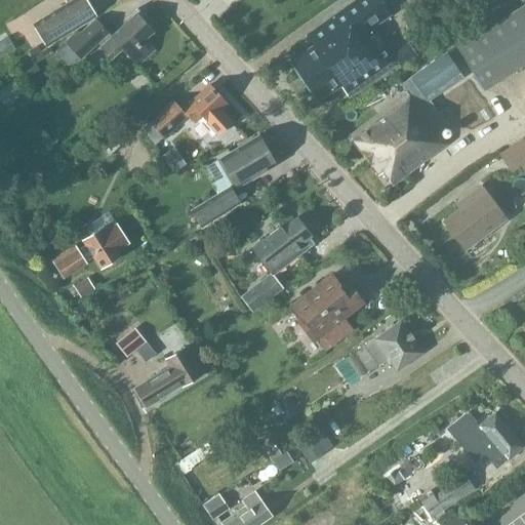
[(75,0),(32,24),(45,46),(96,17),(86,0),(75,0)]
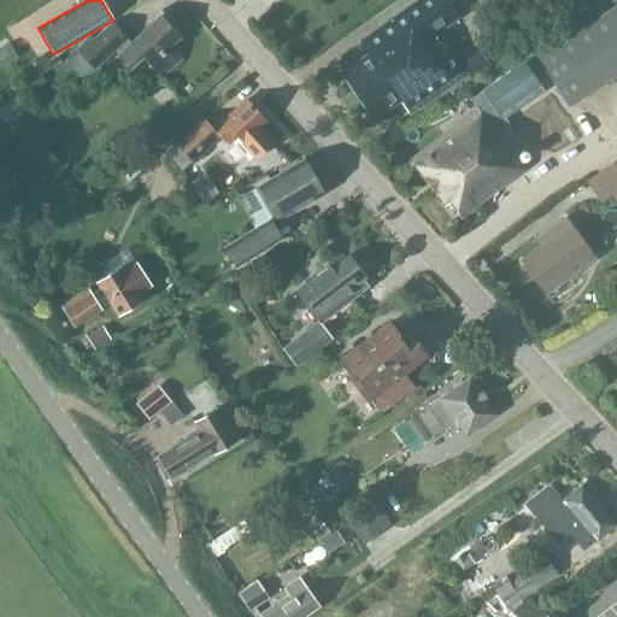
[(459,76),(448,59),(452,57),(435,34),(458,18),(445,0),(418,0),(362,41),(369,52),(340,72),(374,119),(403,100),(410,111),(459,76)]
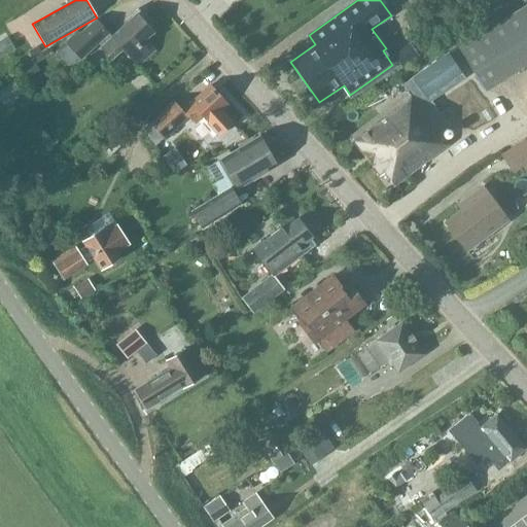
[(526,3),(457,47),(485,92),(526,65),(526,3)]
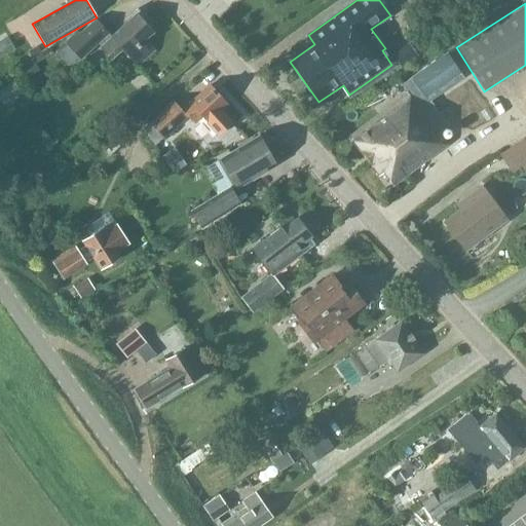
[(112,37),(102,46),(111,58),(122,47),(128,54),(138,65),(153,50),(145,41),(154,32),(151,29),(155,26),(139,7),(128,16),(130,19),(112,35),(113,36),(112,37)]
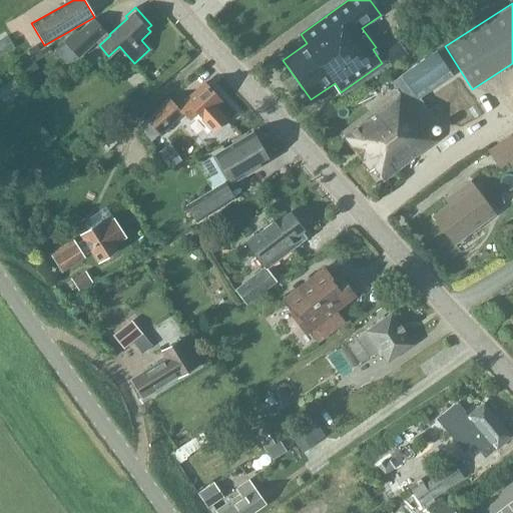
[(76,30),(54,51),(69,67),(95,42),(98,46),(99,45),(109,36),(93,19),(79,32),(76,30)]
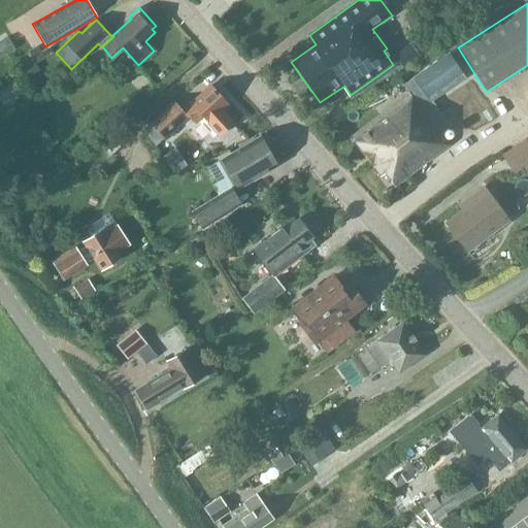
[(432,100),(465,77),(448,53),(402,85),(408,92),(349,136),(380,176),(385,172),(395,187),(448,144),(439,133),(451,125),(432,100)]
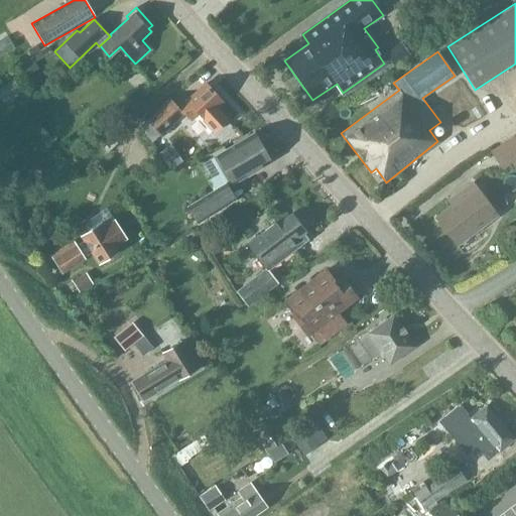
[(177,106),(170,99),(146,121),(159,136),(183,114),(190,122),(198,115),(215,133),(228,121),(217,109),(223,102),(220,99),(222,98),(214,90),(213,91),(211,89),(209,90),(204,85),(187,100),(185,99),(177,106)]
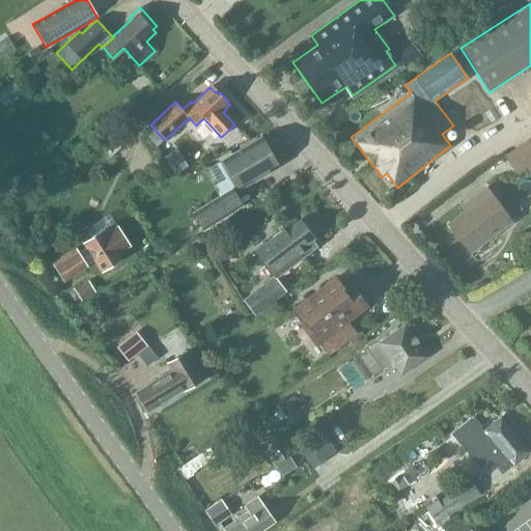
[(222,161),(239,189),(278,166),(261,137),(222,161)]
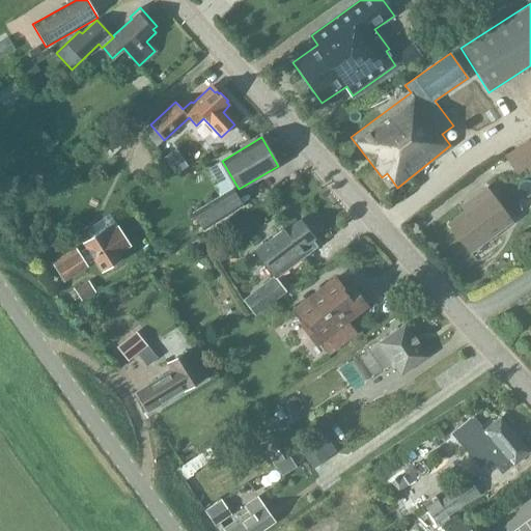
[(520,176),(530,169),(530,141),(508,156),(520,176)]
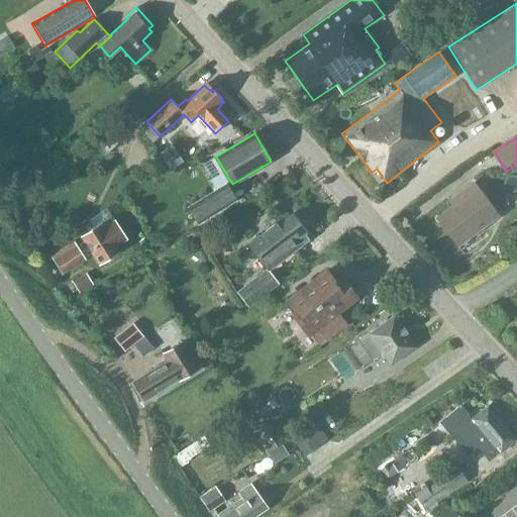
[(138,149),(128,156),(137,171),(147,165),(138,149)]
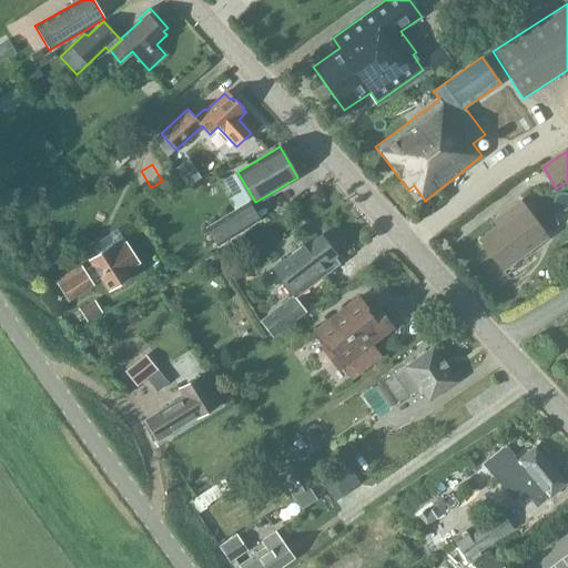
[(206,227),(217,245),(259,220),(247,202),(206,227)]
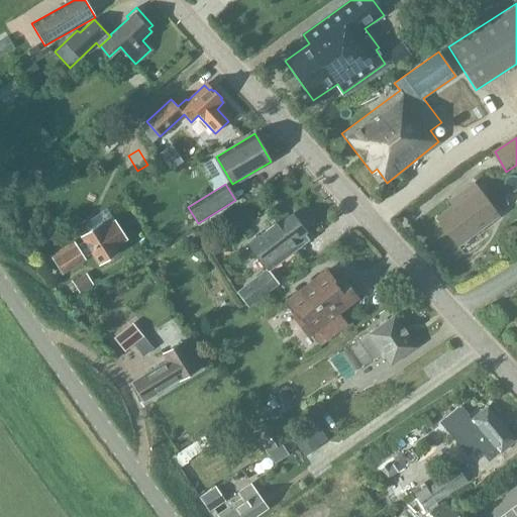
[(438,219),(456,243),(496,215),(474,185),(456,198),(460,203),(438,219)]
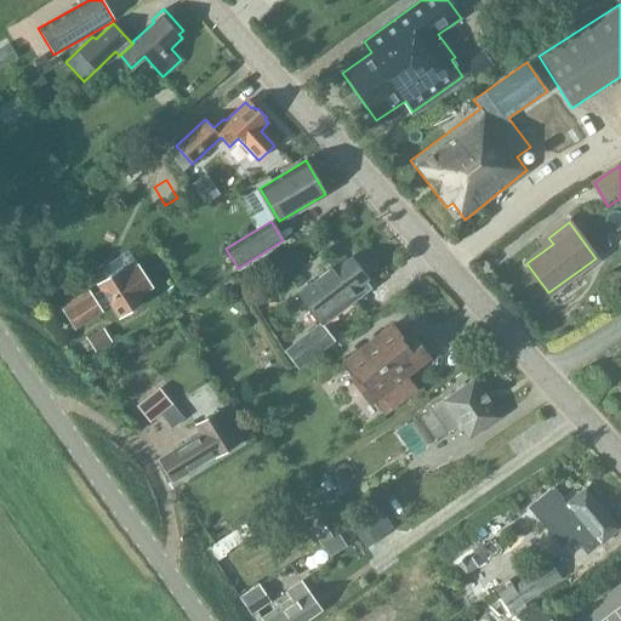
[(330,267),(292,297),(300,306),(305,302),(322,324),(323,325),(368,290),(360,281),(365,277),(351,258),(334,272),(330,267)]
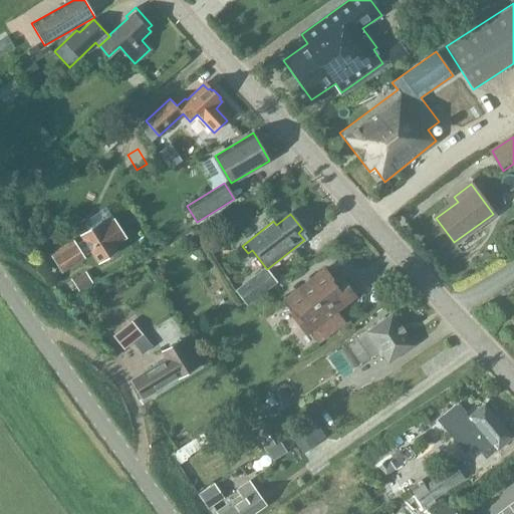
[(74,241),(51,256),(62,273),(85,258),(84,257),(91,252),(99,264),(118,252),(114,246),(126,238),(114,220),(102,227),(100,223),(81,236),(84,241),(76,245),(74,241)]
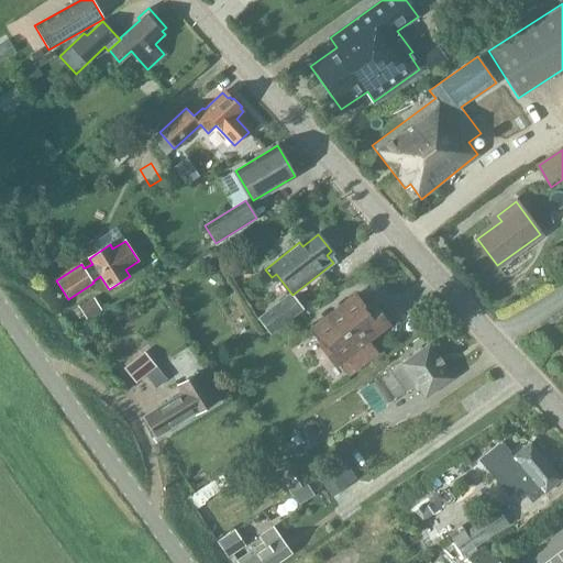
[(290,294),(260,319),(272,334),(302,309),(290,294)]
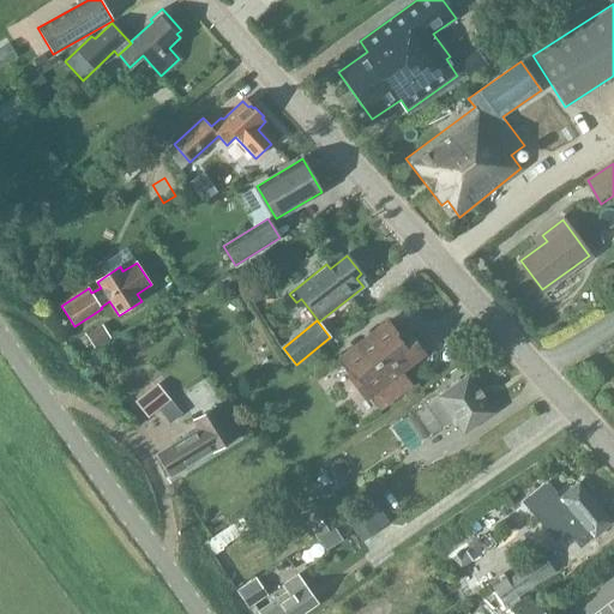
[(398,371),(422,351),(405,331),(397,337),(386,323),(342,357),(351,371),(348,373),(366,397),(369,393),(380,407),(409,384),(398,371)]
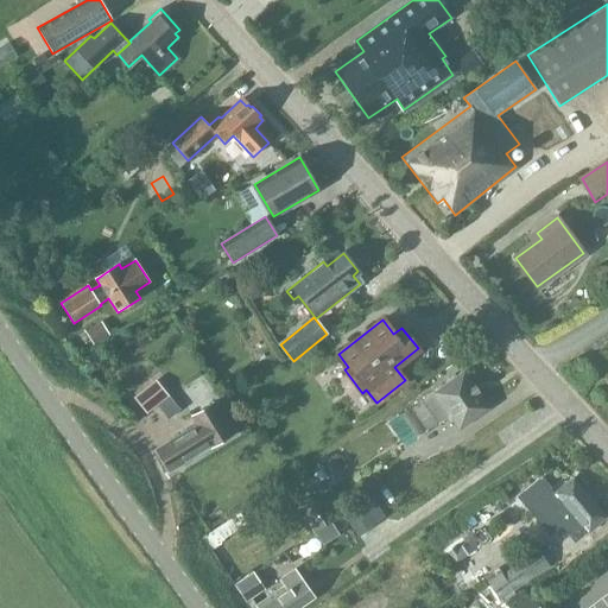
[(411,407),(426,430),(449,415),(458,429),(488,407),(463,372),(411,407)]
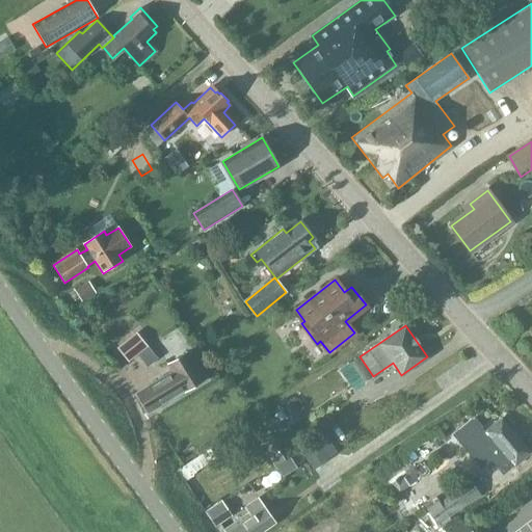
[(134,336),(118,348),(129,361),(144,348),(134,336)]
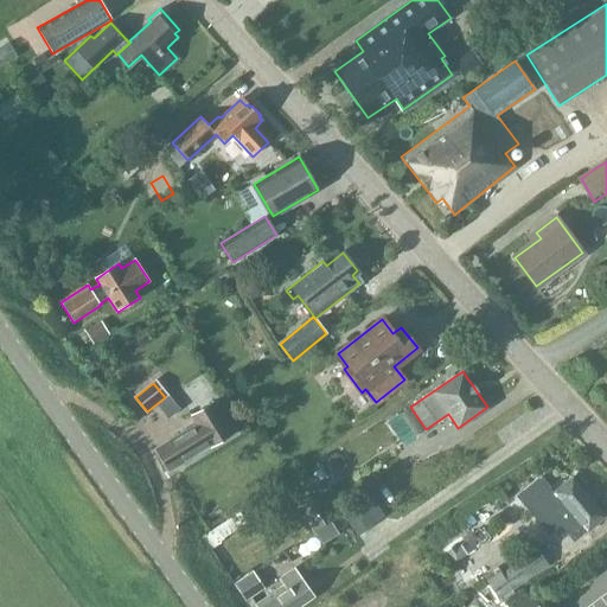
[(155,448),(170,471),(230,433),(212,403),(192,416),(197,425),(155,448)]
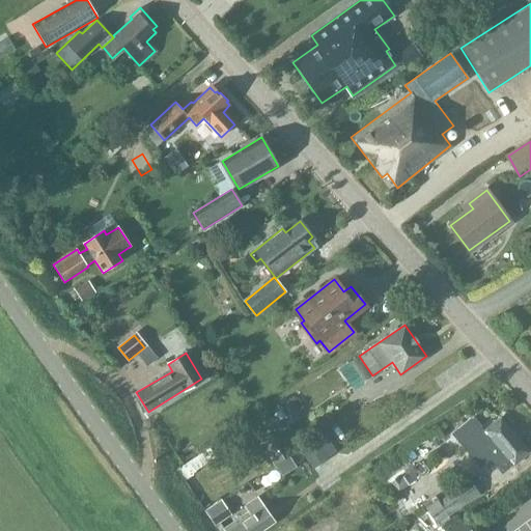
[(306,407),(317,398),(309,386),(298,394),(306,407)]
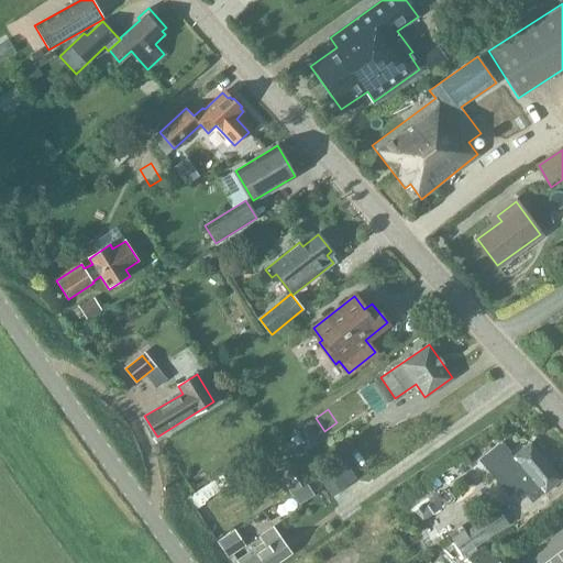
[(503,470),(516,485),(519,483),(531,498),(541,489),(544,494),(562,478),(530,441),(512,456),(515,459),(503,470)]
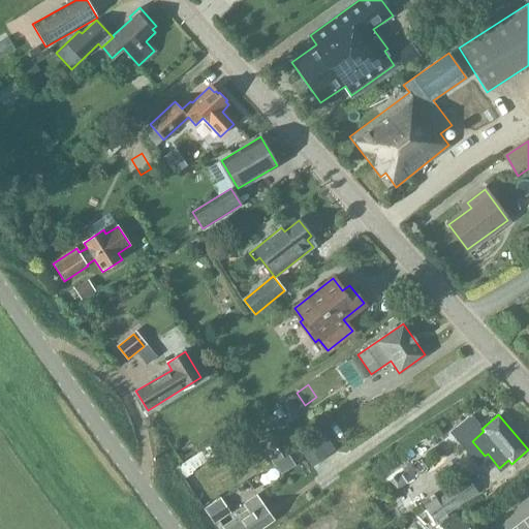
[(314,456),(341,443),(332,424),(305,436),(314,456)]
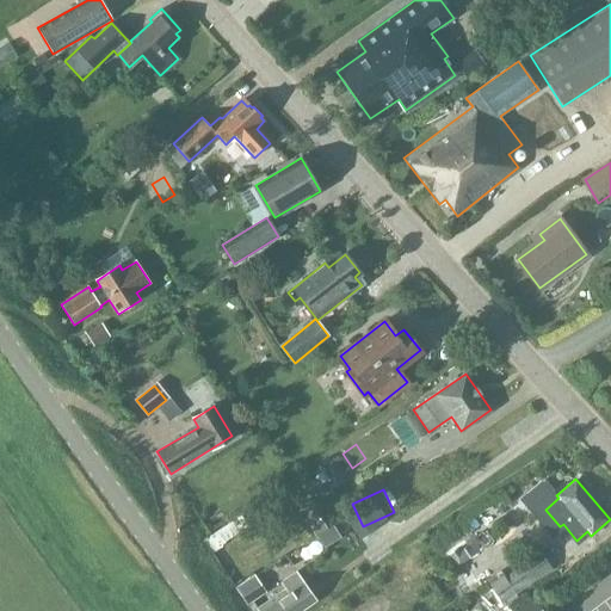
[(457,549),(449,554),(457,566),(469,557),(463,550),(460,553),(457,549)]
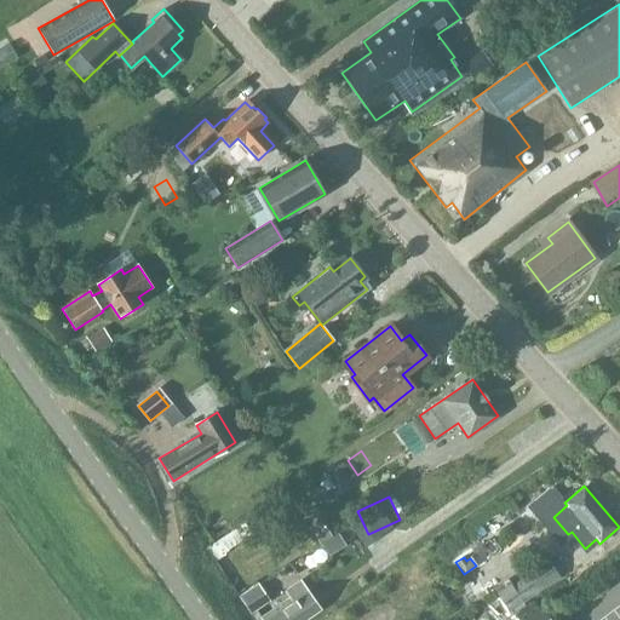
[(549,562),(512,587),(510,584),(495,593),(509,612),(558,578),(549,562)]
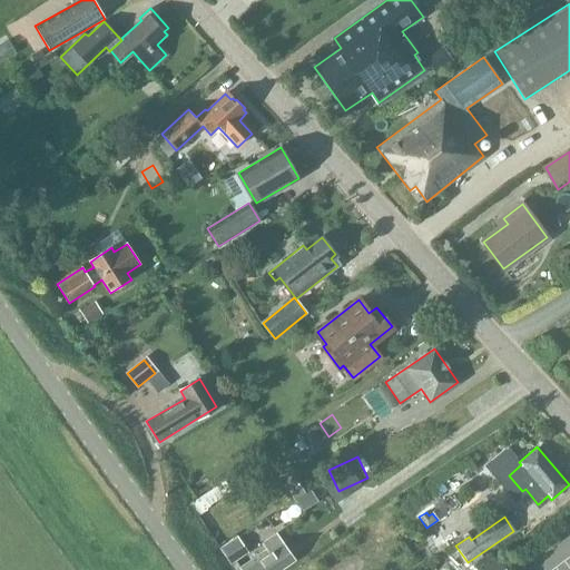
[(239,568),(241,569),(279,569),(295,560),(276,533),(262,543),(266,549),(239,568)]
